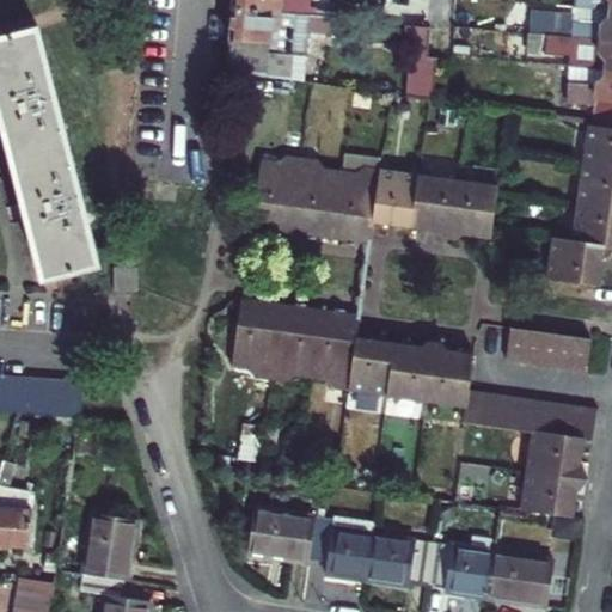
[(232,0),(232,8),(348,18),(349,0),(311,0),(311,1),(293,0),(232,0)]
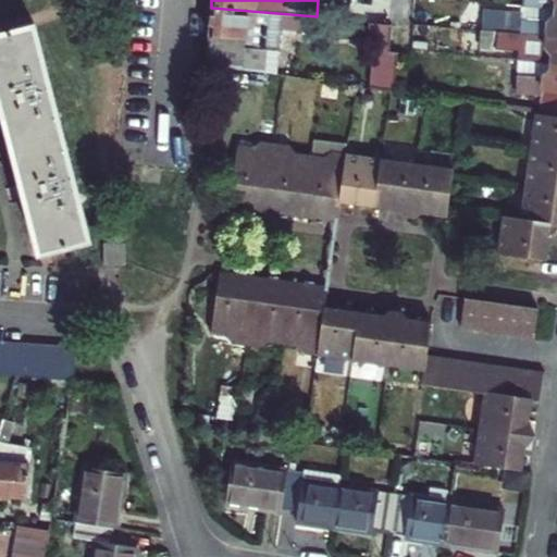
[(556,0),(523,0),(523,7),(556,9),(556,0)]
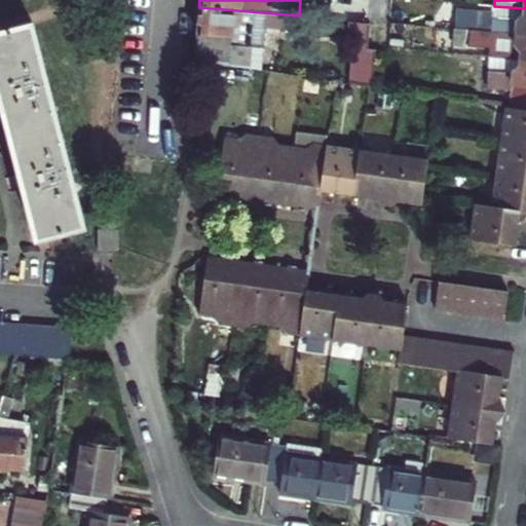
[(525,33),(525,8),(494,6),(493,14),(457,12),(455,28),(525,33)]
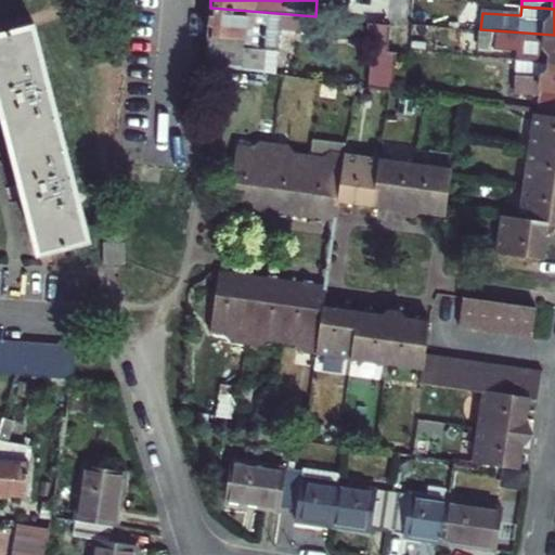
[(314,28),(315,16),(210,8),(206,61),(247,68),(263,71),(267,41),(279,41),(280,26),(314,28)]
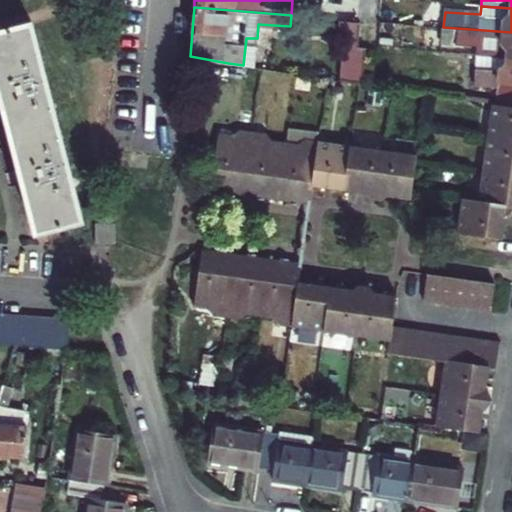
[(333,18),(331,44),(336,44),(334,78),(356,82),(359,46),(351,45),(353,20),(333,18)]
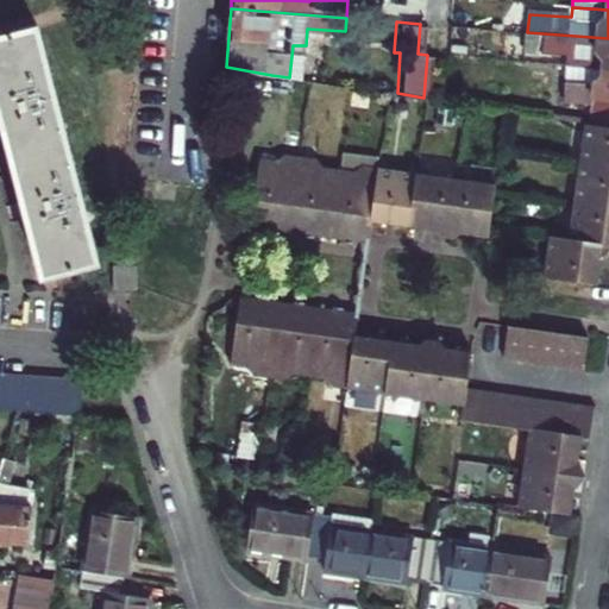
[(0,173),(7,203),(11,220),(23,270),(73,258),(19,25),(0,29),(0,173)]
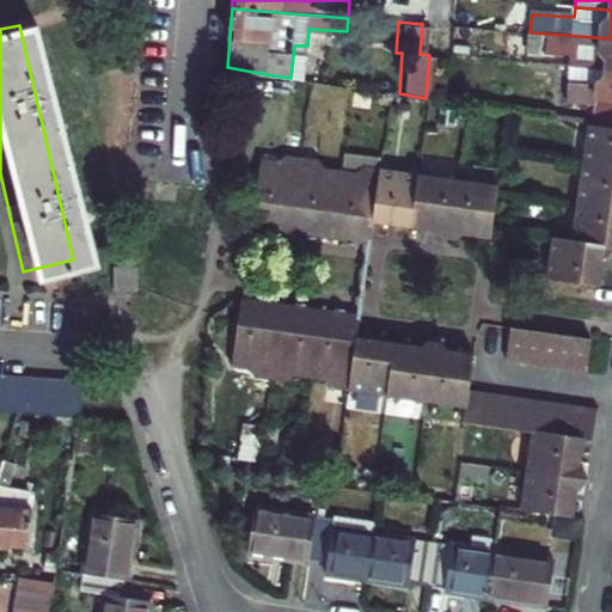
[(611,38),(530,32),(528,51),(571,55),(570,66),(606,68),(611,68),(611,38)]
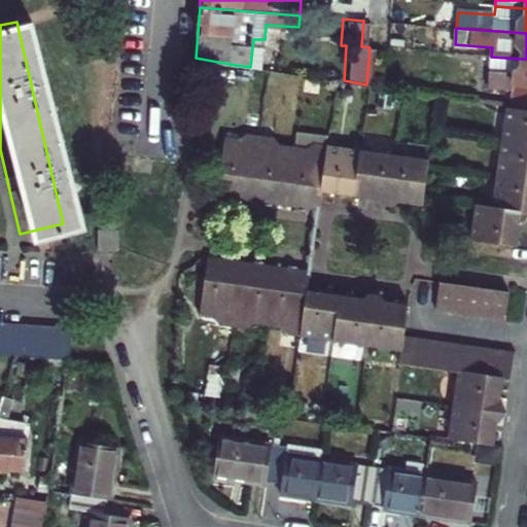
[(526,108),(526,59),(522,59),(491,57),(489,83),(513,86),(511,106),(526,108)]
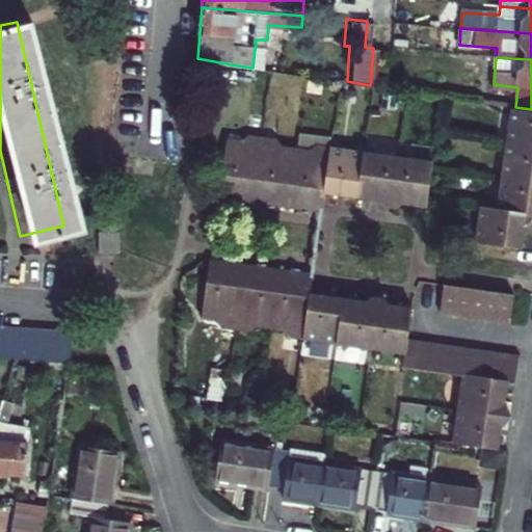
[(531,212),(531,109),(515,107),(511,107),(506,139),(501,173),(496,207),(479,205),(475,238),(520,245),(525,211),(531,212)]
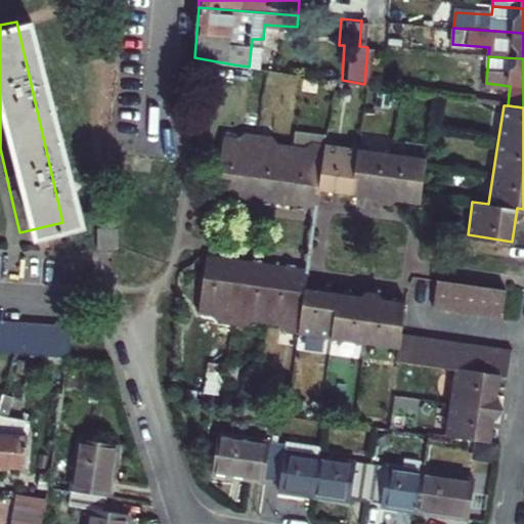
[(394,198),(419,201),(420,194),(425,161),(425,157),(390,151),(357,146),(324,142),(311,140),(303,145),(290,144),(275,141),(270,135),(256,133),(244,131),(237,136),(223,134),(215,192),(248,197),(281,202),(315,206),(318,187),(351,191),(375,194),(378,201),(384,202),(389,202),(394,198)]
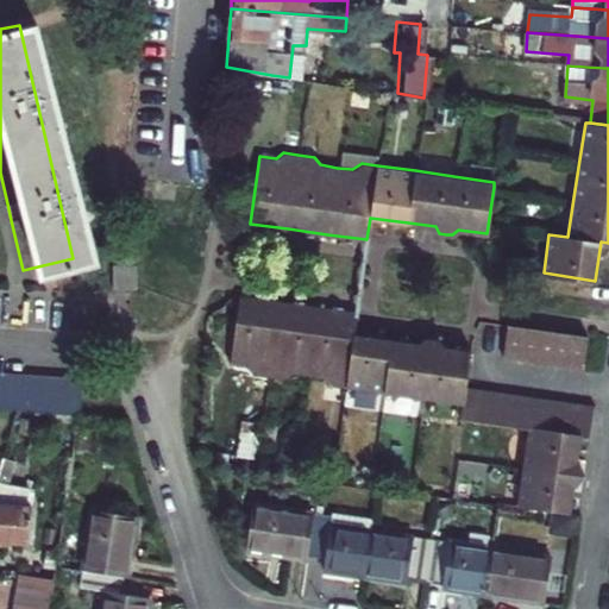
[(358,312),(318,306),(280,301),(239,295),(231,364),(248,366),(253,374),(269,376),(283,377),(292,372),(308,375),(325,377),(330,384),(347,387),(384,391),(424,397),(463,402),(465,385),(470,349),(443,345),(438,339),(432,338),(425,337),(420,341),(393,339),(355,333),(358,312)]
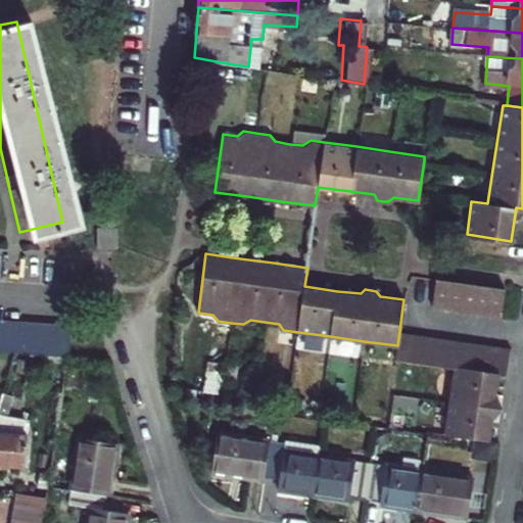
[(445,305),(460,307),(472,310),(486,311),(501,313),(504,286),(490,284),(476,282),(463,281),(449,279),(435,277),(432,303),(445,305)]
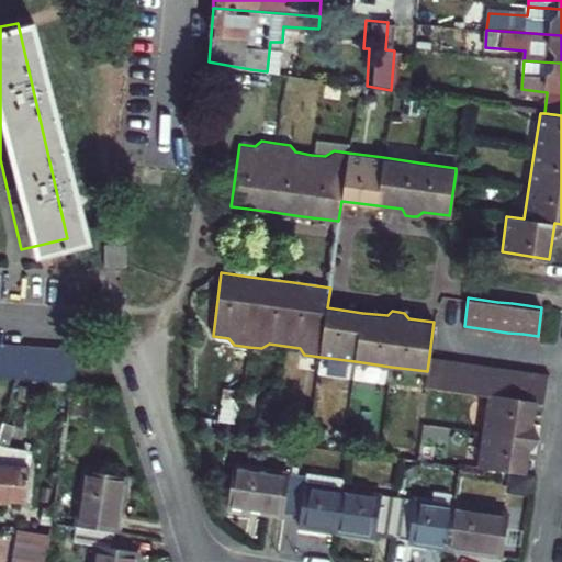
[(0,378),(17,380),(31,381),(45,382),(60,383),(72,384),(77,351),(64,350),(47,349),(33,348),(19,347),(2,346),(0,346),(0,378)]
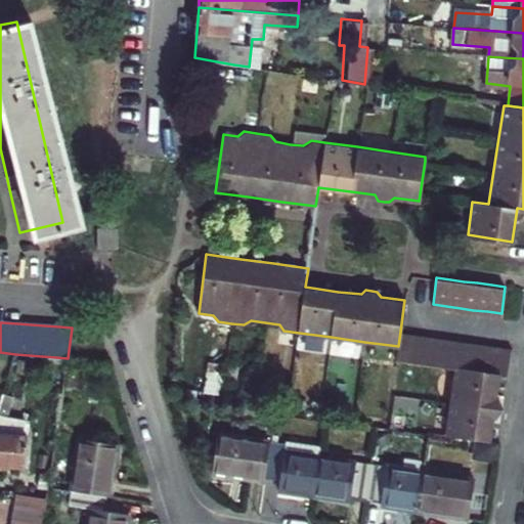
[(424,361),(438,362),(450,364),(453,365),(448,399),(444,432),(477,437),(489,438),(494,405),(498,372),(509,373),(513,347),(495,345),(481,342),(467,341),(454,339),(441,337),(428,336),(413,334),(400,332),(398,346),(397,357),(410,359),(424,361)]
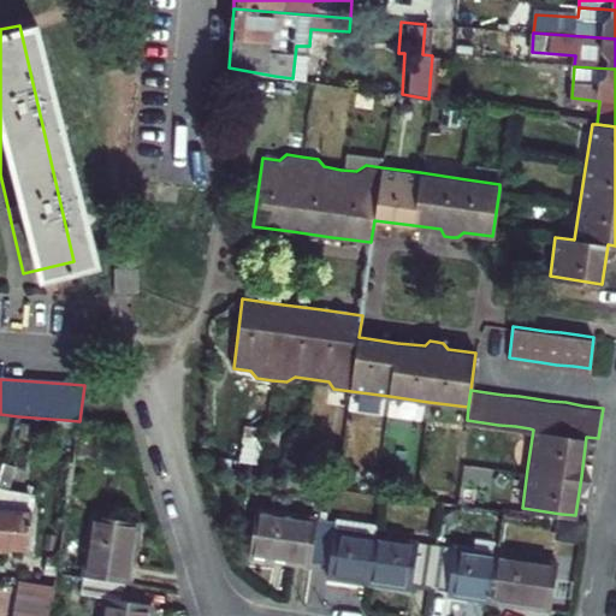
[(4,465),(0,477),(0,548),(16,549),(31,550),(33,514),(27,514),(28,495),(9,491),(16,467),(4,465)]
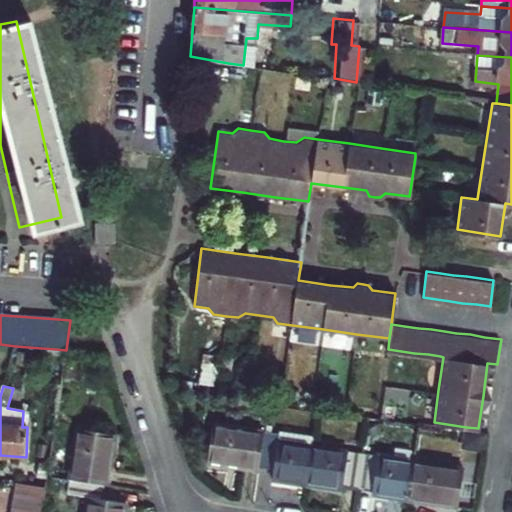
[(207,462),(257,469),(258,467),(262,433),(213,426),(207,462)]
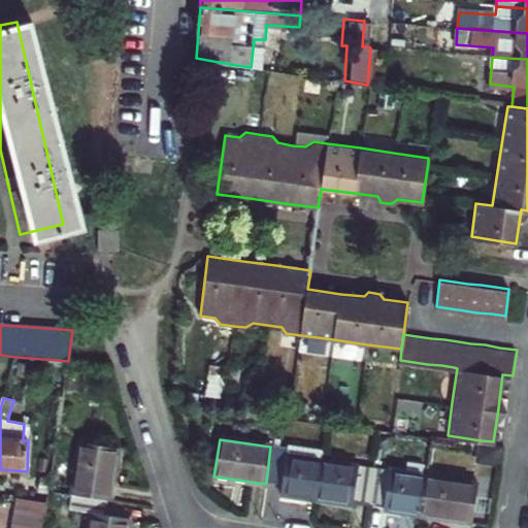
[(103,500),(106,501),(114,451),(75,444),(68,495),(103,500)]
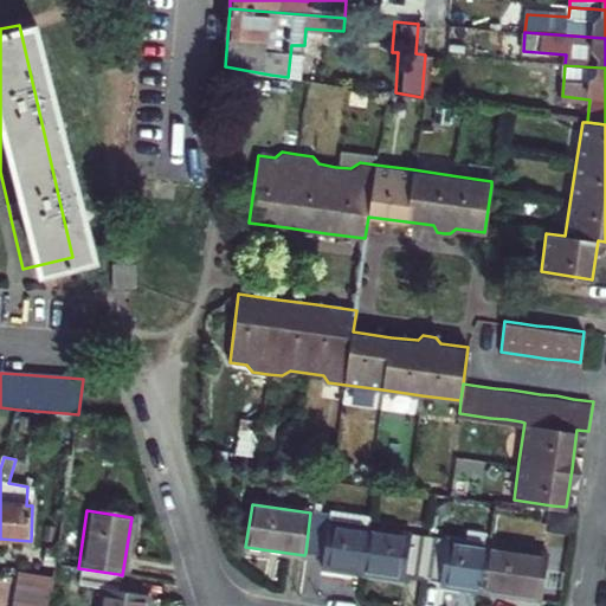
[(362,574),(369,530),(371,517),(328,511),(328,515),(310,513),(305,553),(322,555),(320,567),(362,574)]
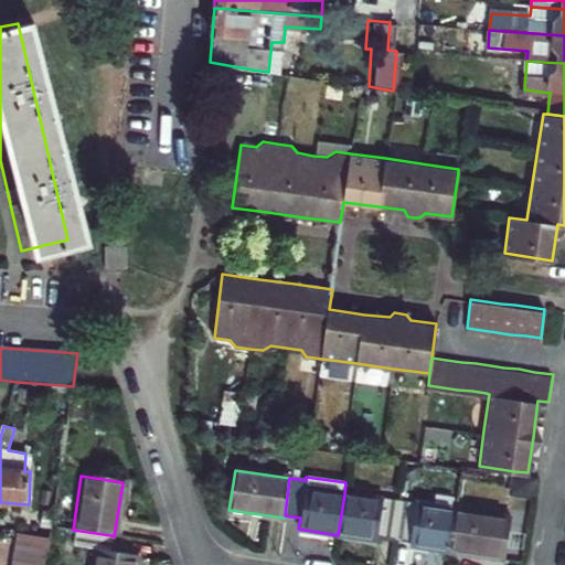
[(394,539),(398,502),(344,494),(338,535),(377,541),(377,536),(394,539)]
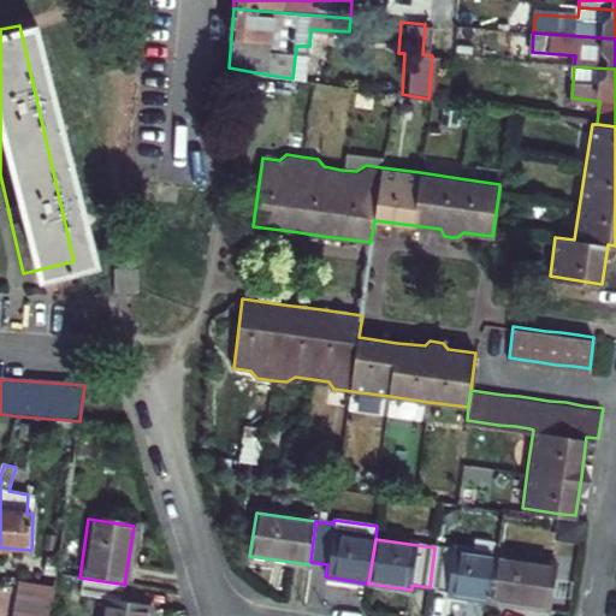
[(446,594),(489,600),(495,556),(434,548),(430,587),(448,591),(446,594)]
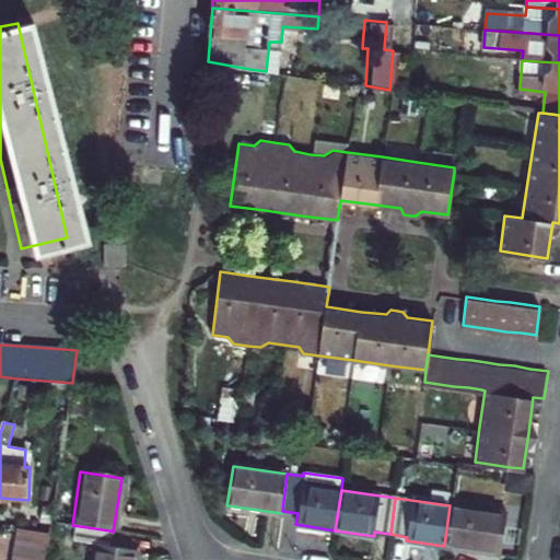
[(444,546),(498,553),(503,513),(450,505),(444,546)]
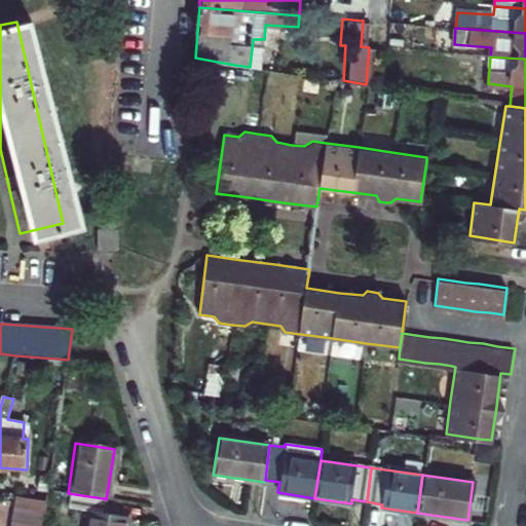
[(103,498),(68,493),(66,510),(85,513),(83,525),(123,525),(124,519),(101,515),(103,498)]
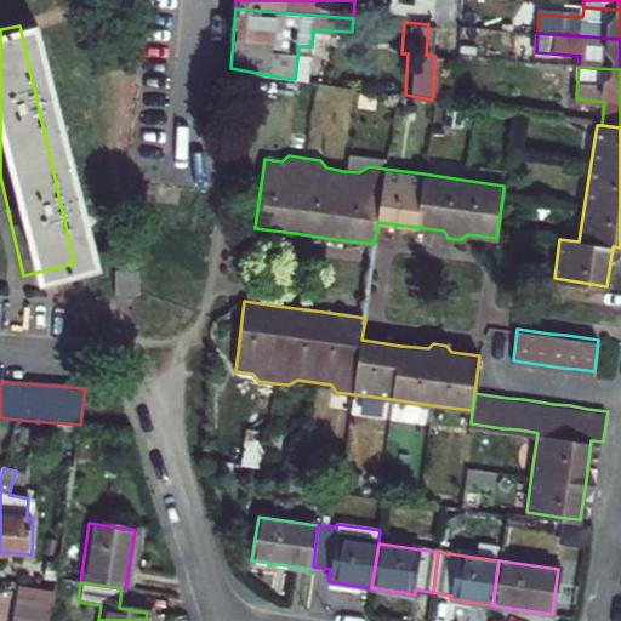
[(20,602),(52,607),(55,591),(21,586),(20,602)]
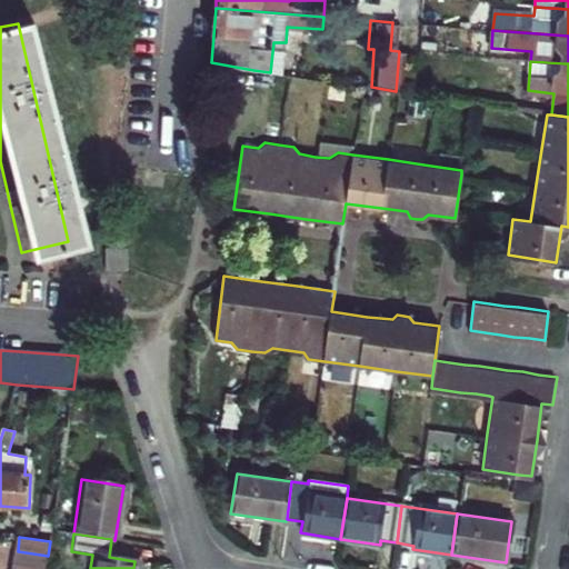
[(18,551),(15,568),(46,568),(48,556),(18,551)]
